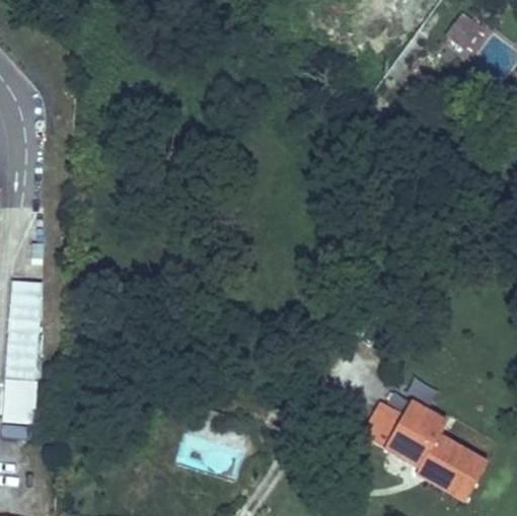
[(483,24),(464,11),(449,32),(467,46),(483,24)]
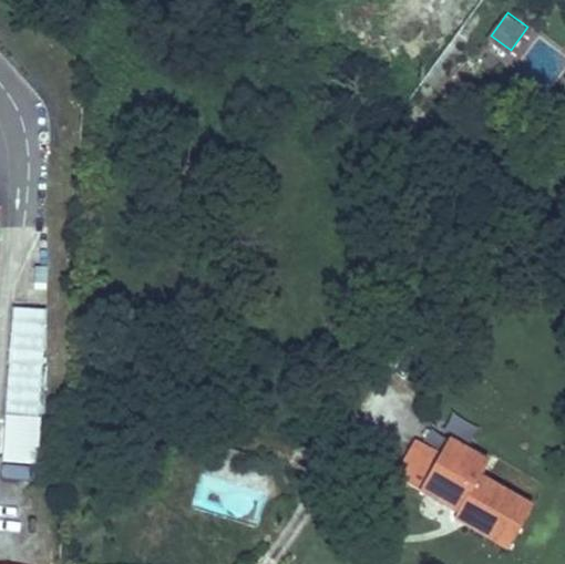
[(47,307),(12,304),(0,462),(36,464),(47,307)]
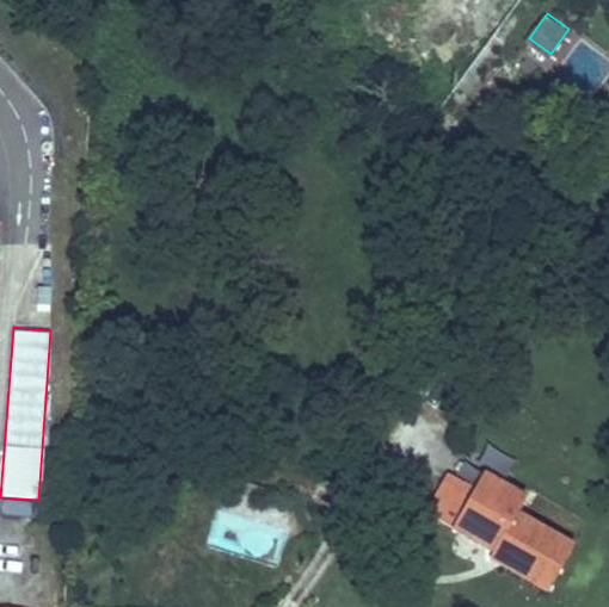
[(551,588),(576,539),(518,509),(528,493),(484,470),(475,485),(454,526),(496,547),(490,556),(551,588)]
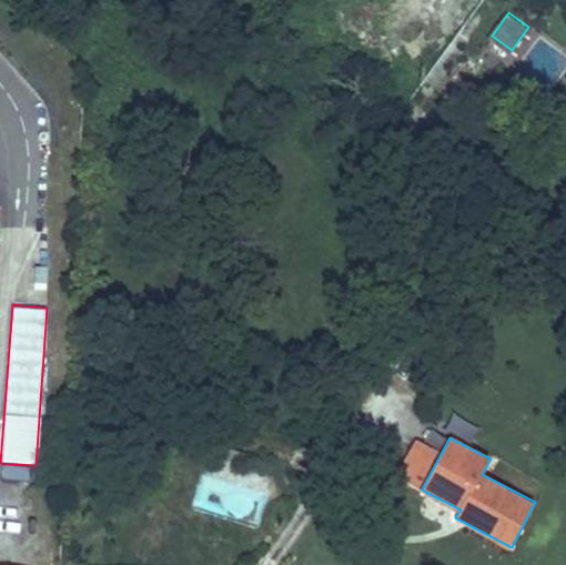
[(422,490),(442,452),(417,439),(397,476),(422,490)]
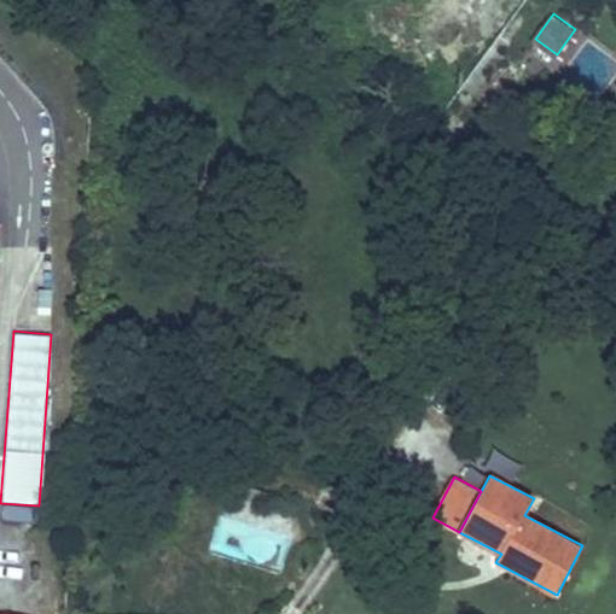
[(0,528),(0,561),(24,562),(25,530),(0,528)]
